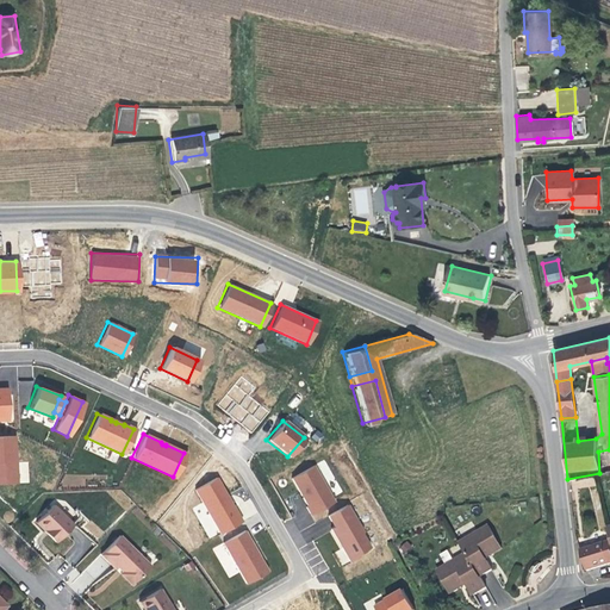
[(11,435),(0,435),(0,481),(13,481),(11,435)]
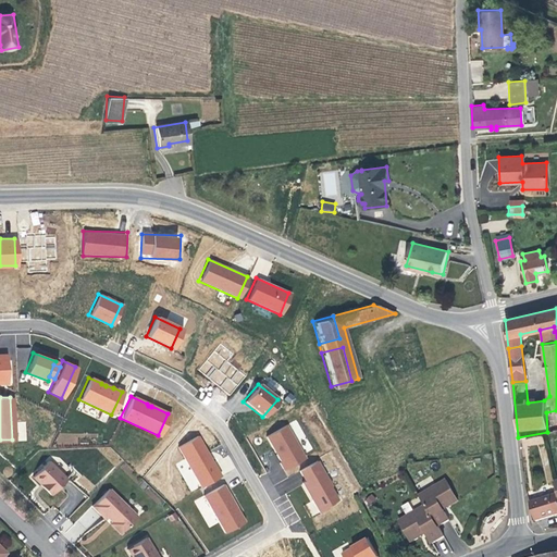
[(17,421),(19,441),(26,441),(25,421),(17,421)]
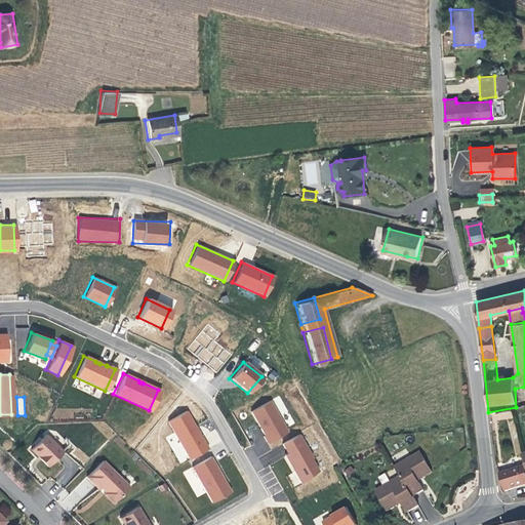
[(268,401),(248,411),(261,435),(260,436),(265,443),(285,432),(268,401)]
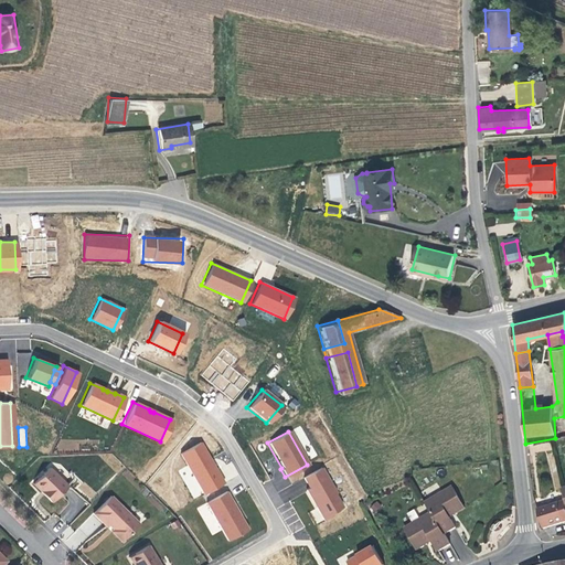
[(198,441),(179,454),(202,493),(221,482),(210,464),(209,464),(206,459),(208,459),(198,441)]
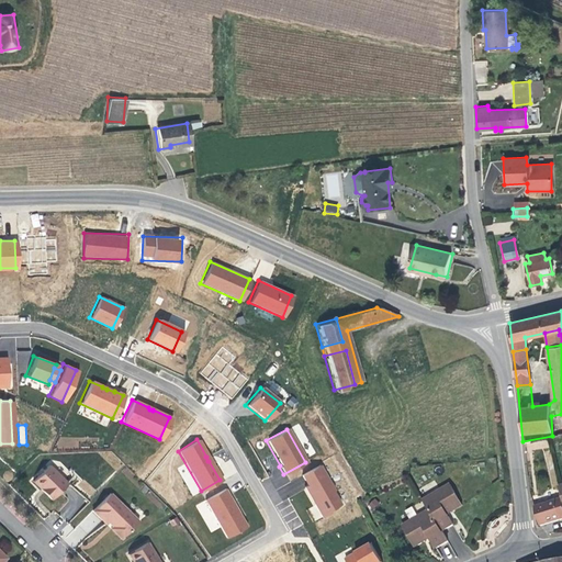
[(530,442),(531,450),(549,448),(548,440),(530,442)]
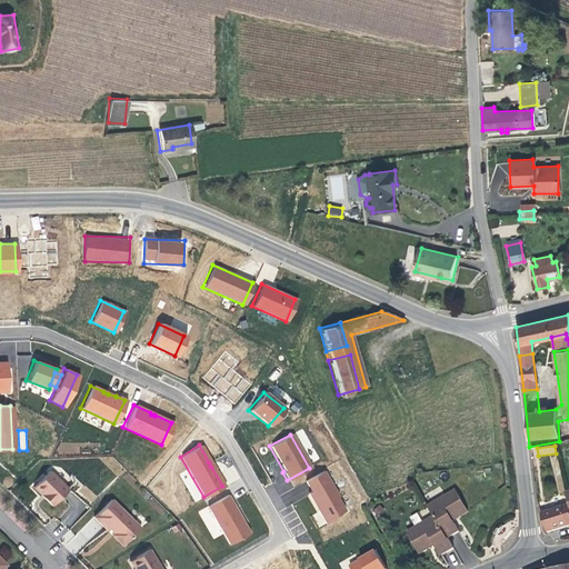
[(66,489),(48,470),(30,487),(49,506),(66,489)]
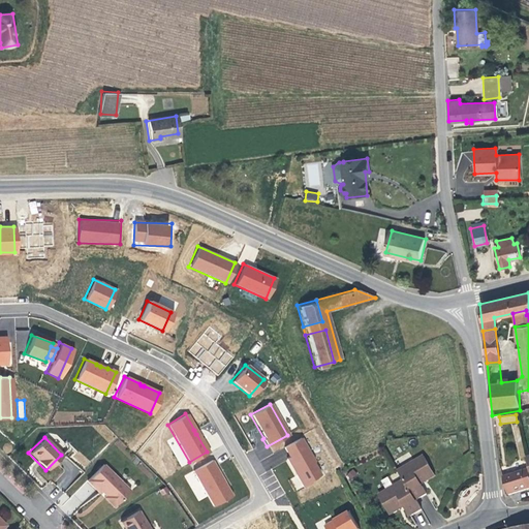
[(299,437),(282,446),(287,457),(284,458),(292,472),(293,471),(296,474),(293,474),(301,486),(308,483),(307,480),(317,475),(311,463),(312,462),(299,437)]
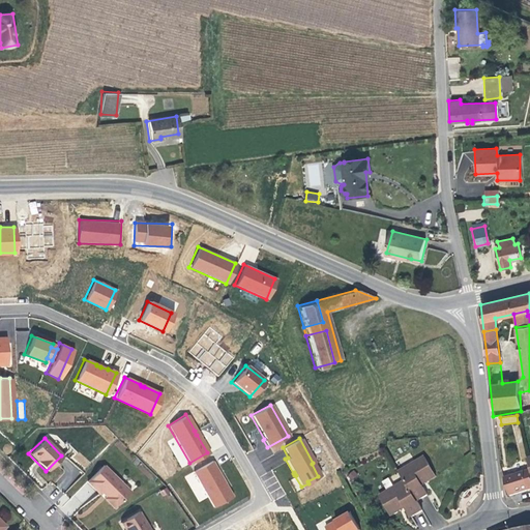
[(398,471),(404,481),(414,501),(425,495),(420,486),(435,477),(423,458),(398,471)]
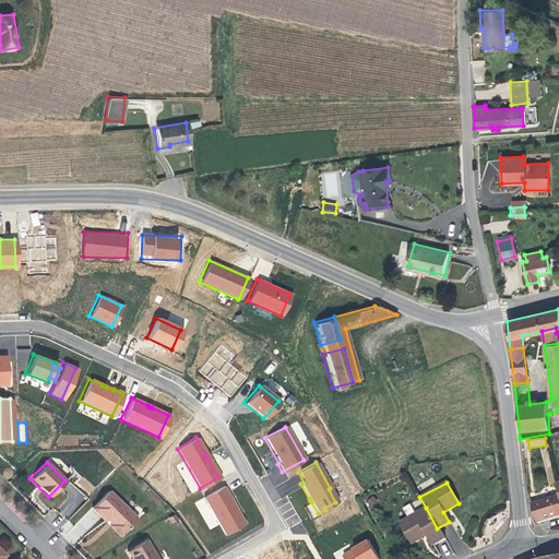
[(222,486),(201,498),(223,535),(244,523),(222,486)]
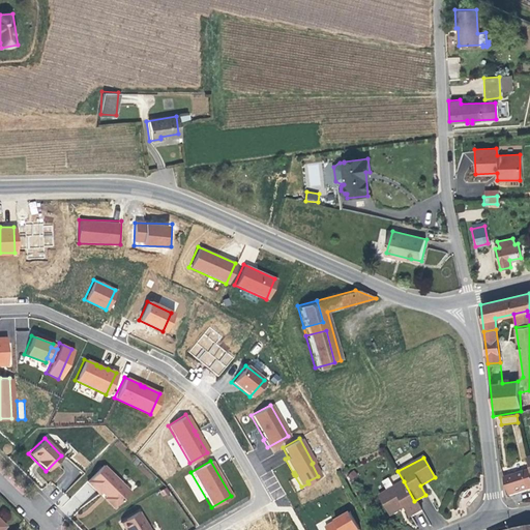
[(127,492),(101,465),(85,481),(97,494),(99,492),(104,496),(101,498),(111,508),(127,492)]
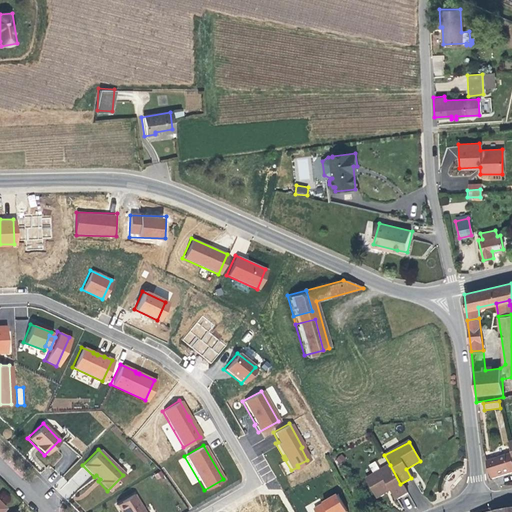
[(510,474),(506,455),(484,460),(489,478),(510,474)]
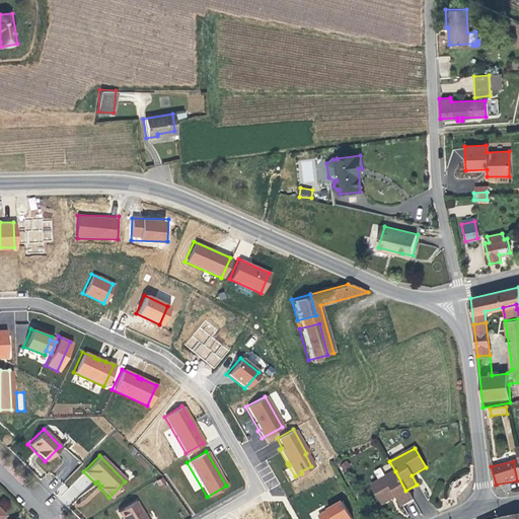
[(411,500),(395,471),(370,485),(381,505),(394,497),(400,507),(411,500)]
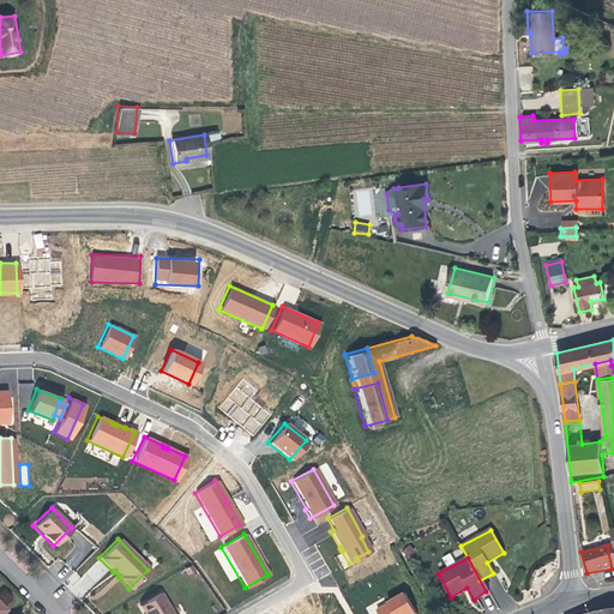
[(169,613),(157,593),(137,605),(142,613),(169,613)]
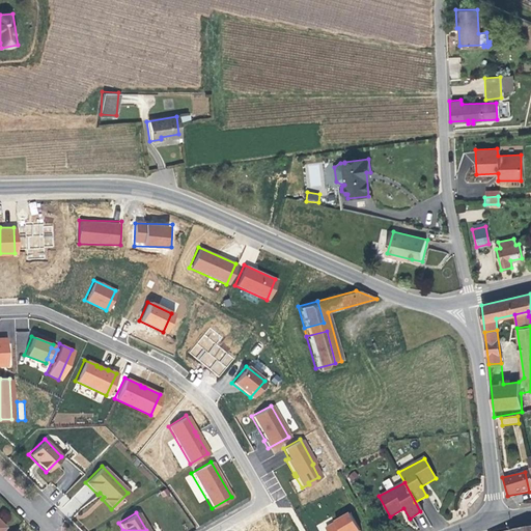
[(358,530),(348,514),(324,528),(325,530),(358,530)]
